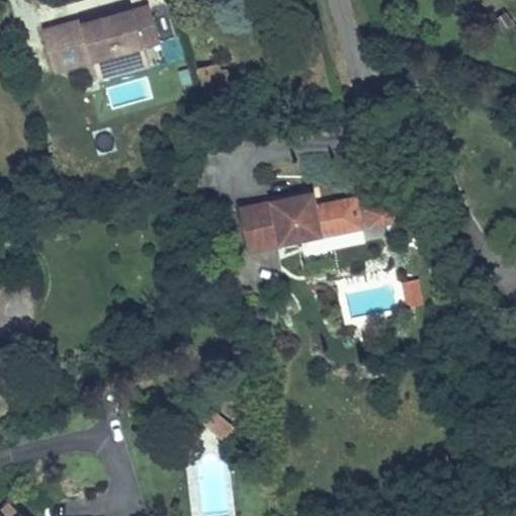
[(56,72),(160,41),(150,5),(84,24),(83,19),(45,30),(56,72)]
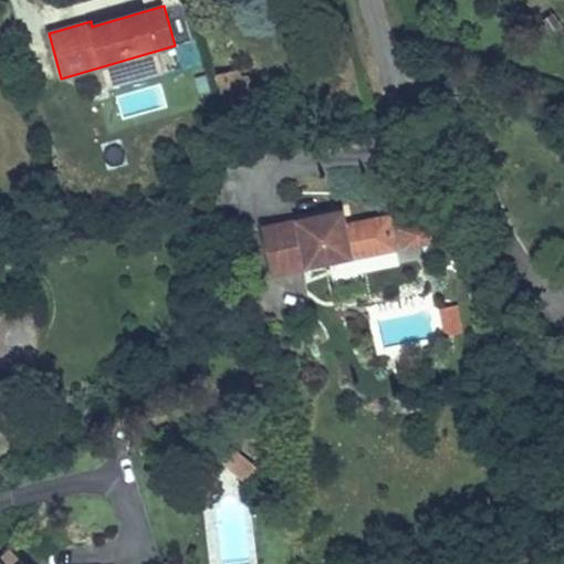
[(217,73),(225,106),(247,101),(247,98),(241,75),(239,68),(217,73)]
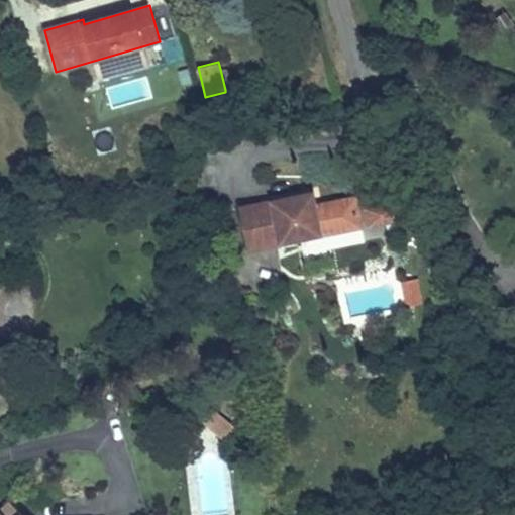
[(220,69),(225,90),(232,88),(227,68),(220,69)]
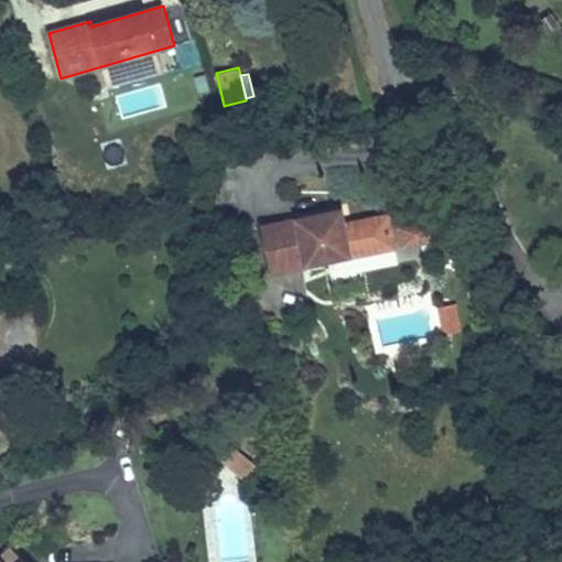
[(341,209),(263,226),(273,270),(327,259),(335,298),(365,291),(359,270),(356,254),(350,255),(343,223),(341,209)]
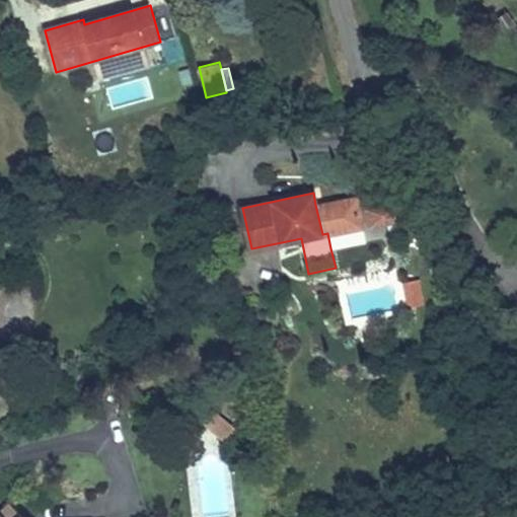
[(362,226),(356,197),(315,205),(322,234),(327,233),(362,226)]
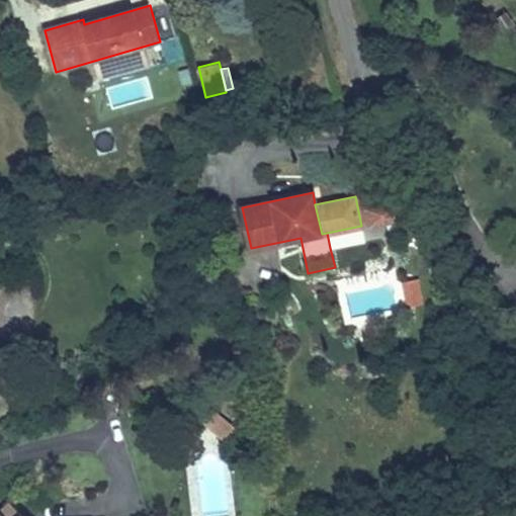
[(401,276),(405,304),(423,301),(419,274),(401,276)]
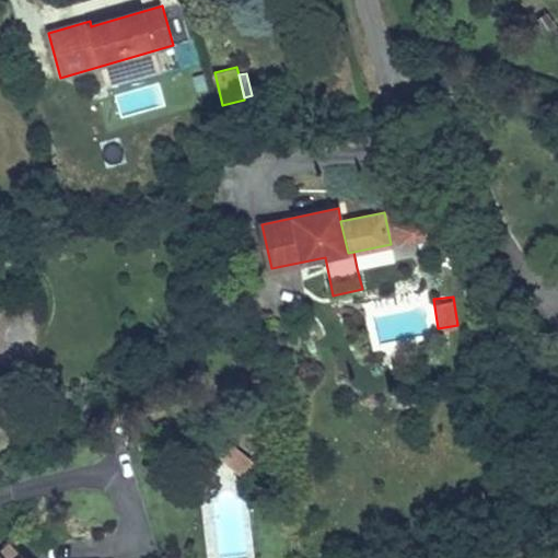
[(234,446),(223,460),(242,474),(253,462),(234,446)]
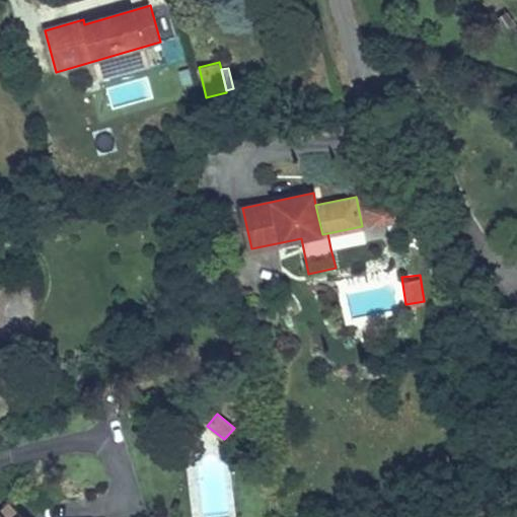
[(0,516),(21,516),(9,502),(0,510),(0,516)]
